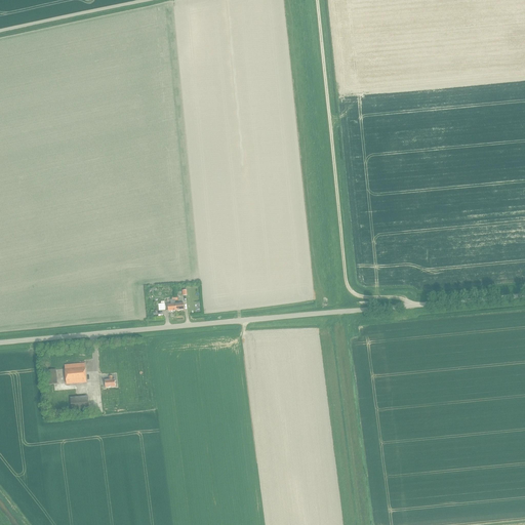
[(175,310),(175,304),(174,299),(174,296),(171,296),(172,299),(170,299),(171,304),(167,305),(168,311),(175,310)]
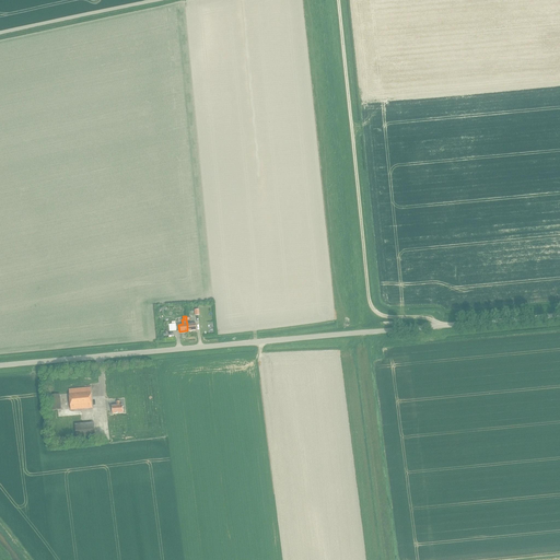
[(92,408),(91,397),(91,388),(69,389),(70,410),(92,408)]
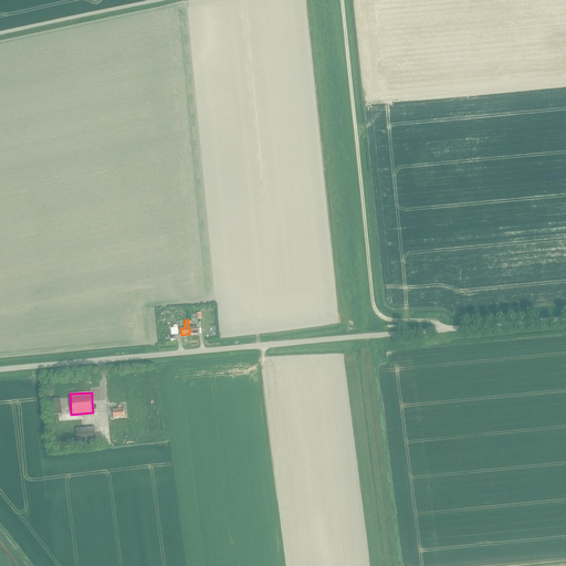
[(50,399),(51,415),(61,413),(60,399),(50,399)]
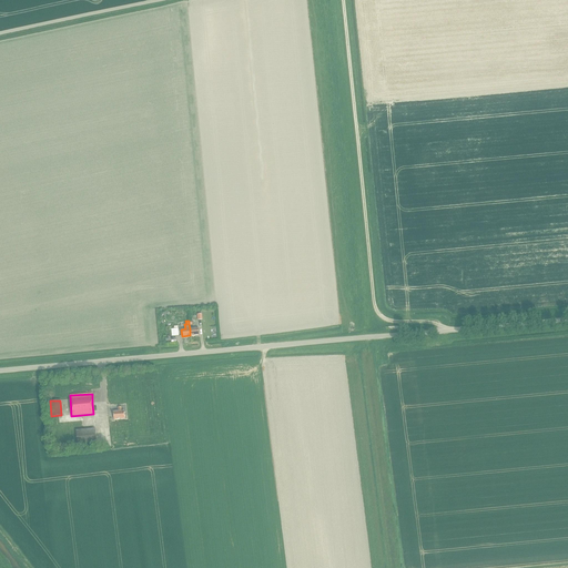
[(124,418),(124,411),(122,411),(121,406),(118,407),(118,411),(113,412),(114,419),(124,418)]
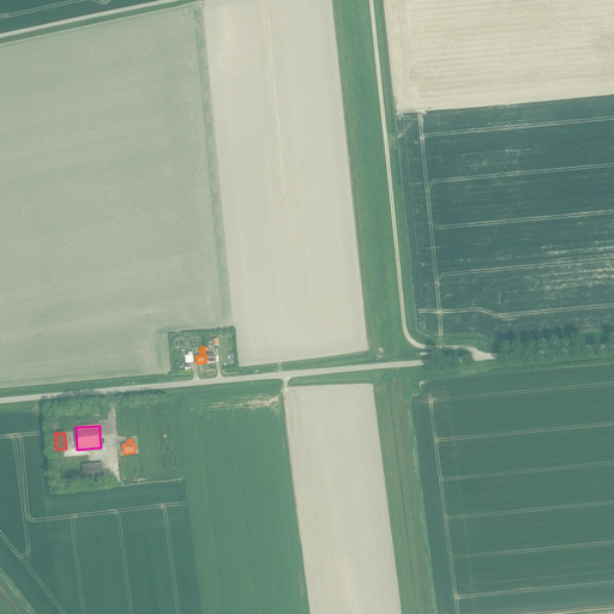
[(103,463),(83,465),(84,481),(106,480),(103,463)]
